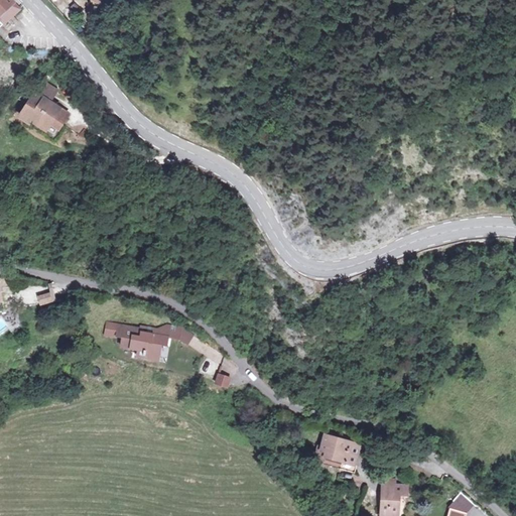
[(0,0),(0,27),(18,11),(7,0),(0,0)]
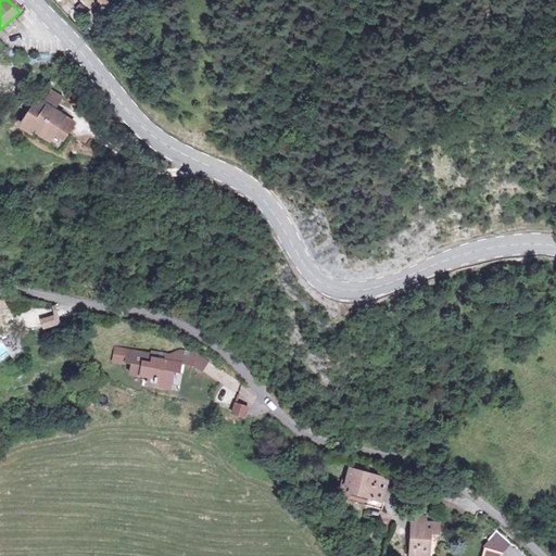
[(70,124),(50,112),(59,99),(45,90),(20,129),(30,137),(34,131),(57,146),(70,124)]
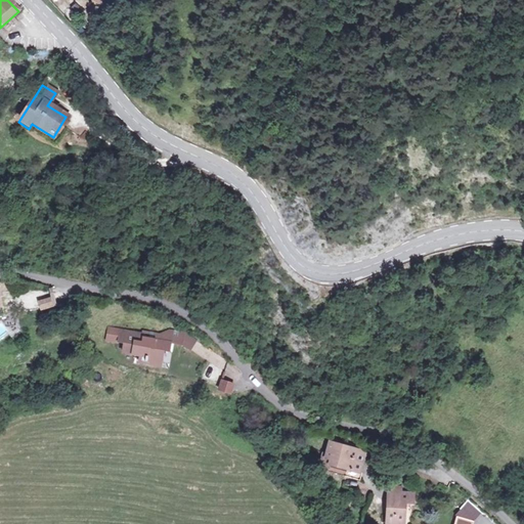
[(39,311),(55,307),(53,297),(37,300),(39,311)]
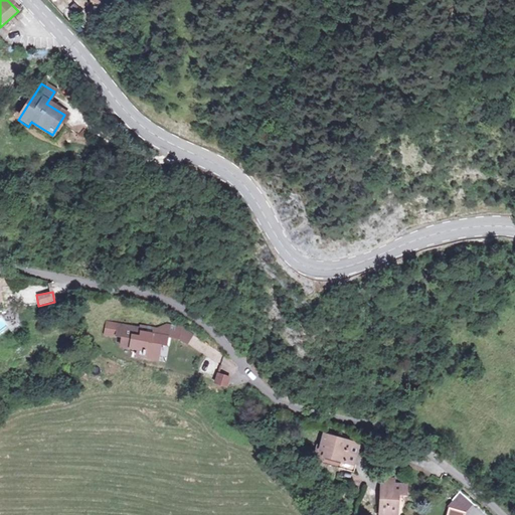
[(1,318),(0,318),(0,334),(9,329),(1,318)]
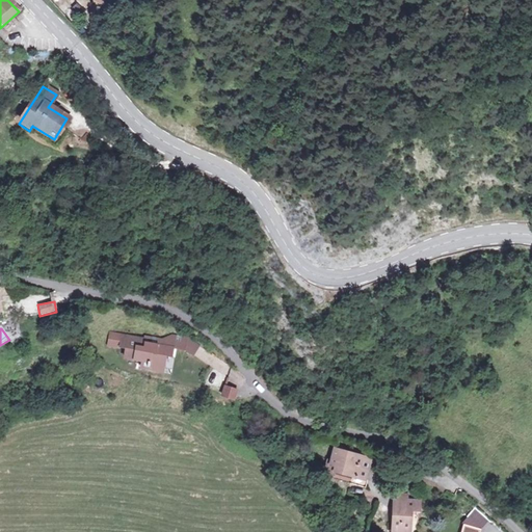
[(150,377),(163,378),(163,365),(175,366),(176,356),(145,353),(145,349),(122,347),(121,361),(127,361),(127,368),(150,371),(150,377)]
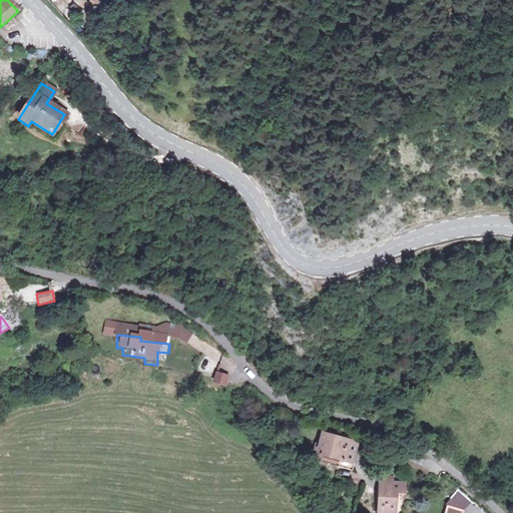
[(214,372),(213,385),(227,386),(228,374),(214,372)]
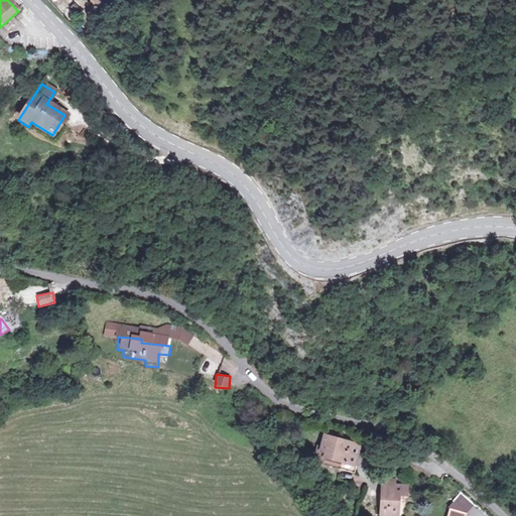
[(339,467),(350,470),(355,448),(320,441),(317,453),(313,452),(311,464),(320,466),(321,463),(339,467)]
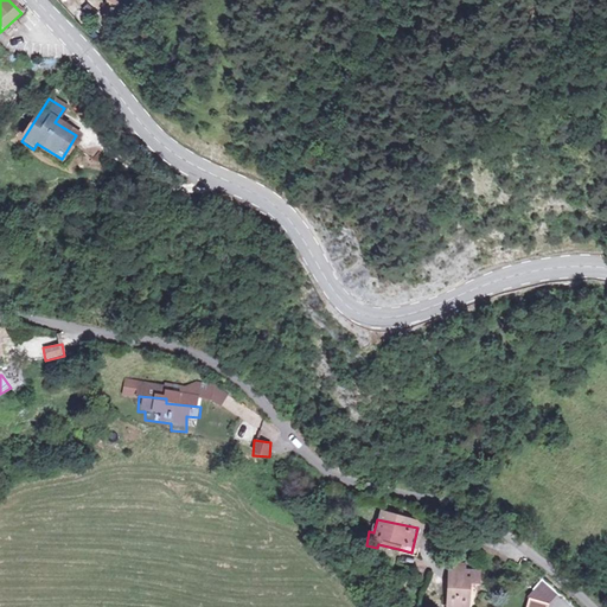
[(411,553),(398,549),(395,558),(413,563),(415,553),(411,553)]
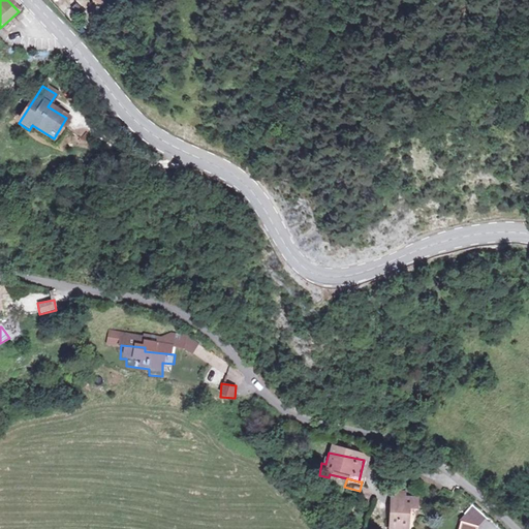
[(400,509),(400,501),(400,496),(387,496),(387,509),(400,509)]
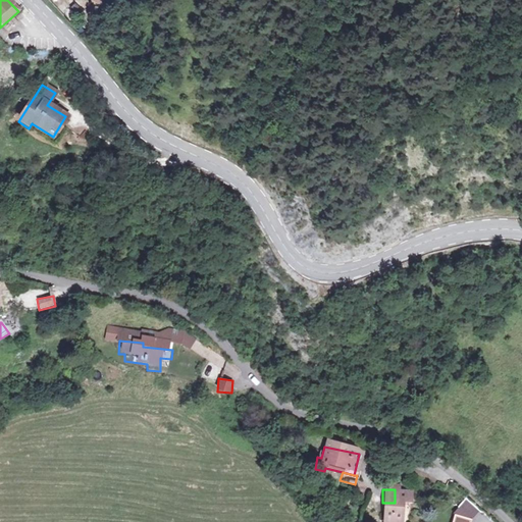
[(409,494),(395,494),(395,503),(382,503),(381,521),(400,521),(400,505),(409,504),(409,494)]
